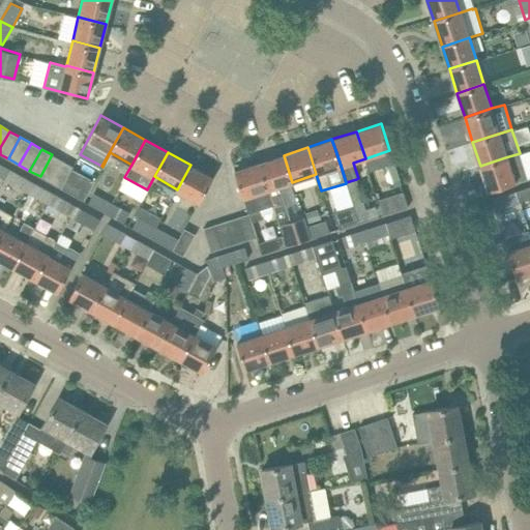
[(505,157),(480,166),(489,192),(516,182),(512,173),(525,170),(520,153),(505,157)]
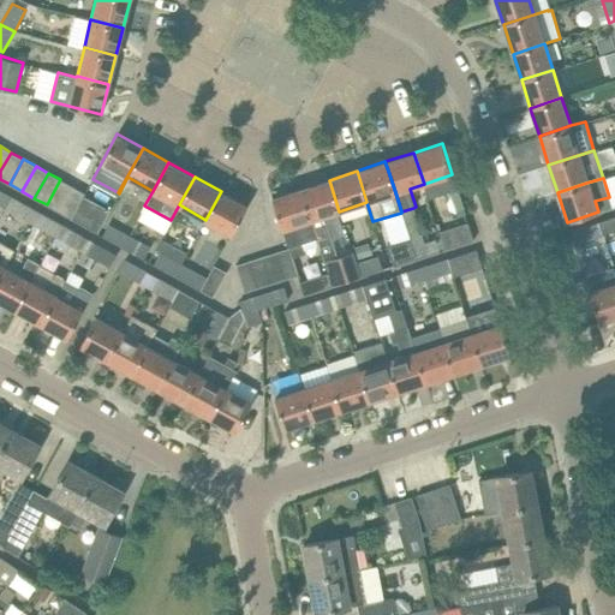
[(47,204),(59,212),(73,186),(60,179),(47,204)]
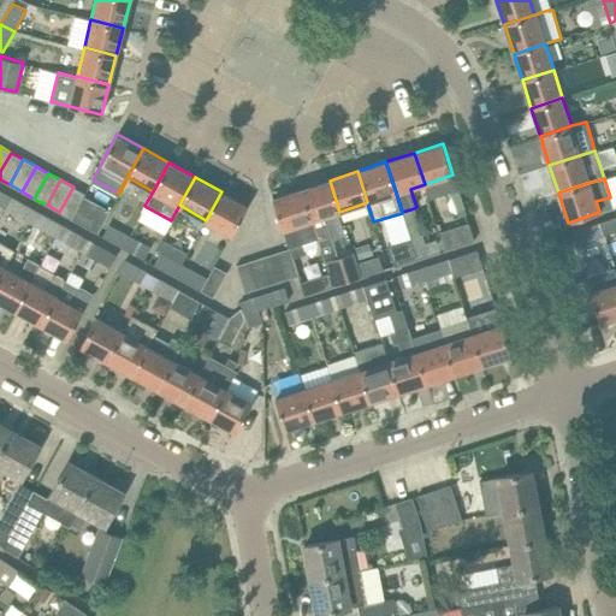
[(339,212),(330,181),(302,189),(318,240),(327,273),(331,286),(361,278),(353,253),(337,258),(325,217),(339,212)]
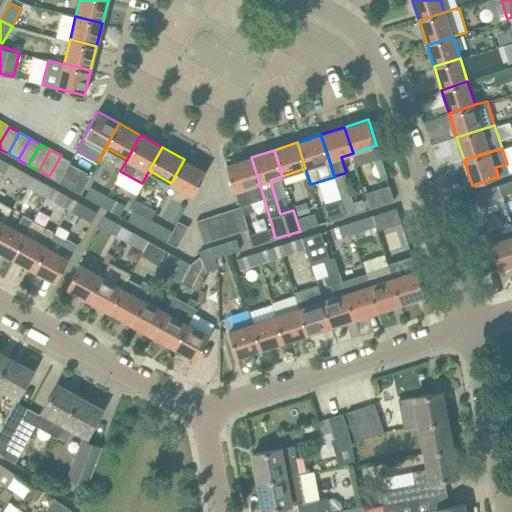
[(59,182),(65,171),(71,161),(61,155),(49,176),(59,182)]
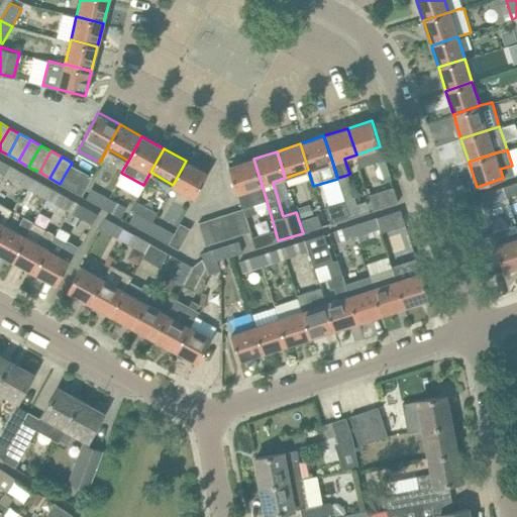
[(267,201),(253,159),(229,167),(242,208),(245,216),(256,213),(253,205),(267,201)]
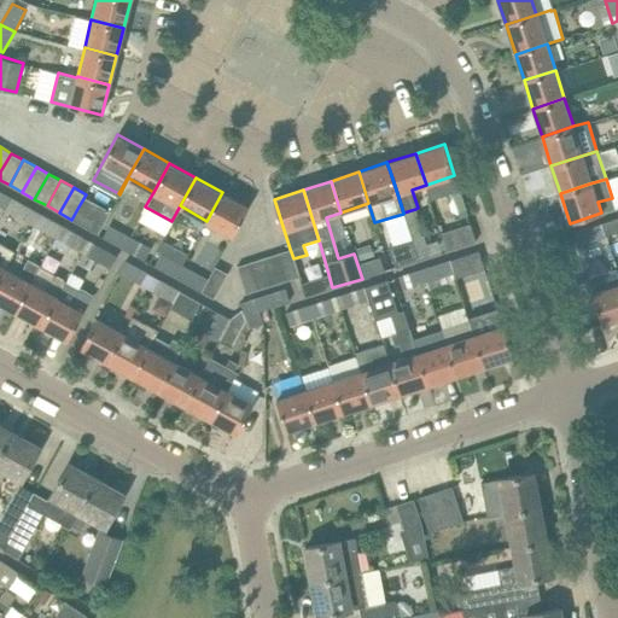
[(0,208),(4,211),(11,197),(0,191),(0,208)]
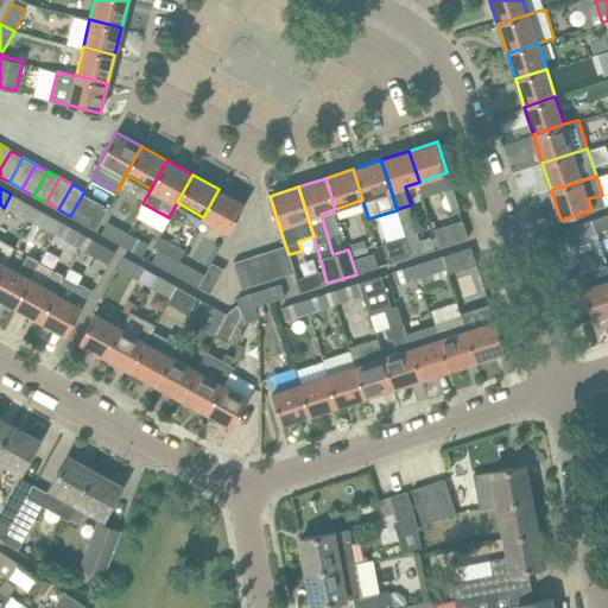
[(233,225),(245,203),(219,189),(203,217),(229,232),(233,225)]
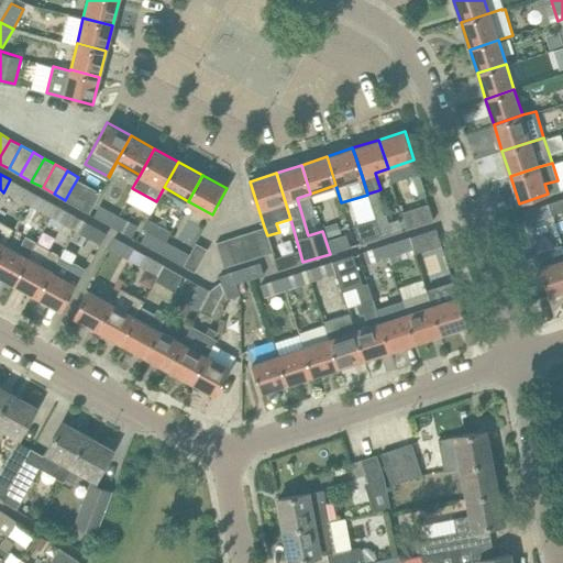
[(26,205),(33,192),(10,179),(3,192),(26,205)]
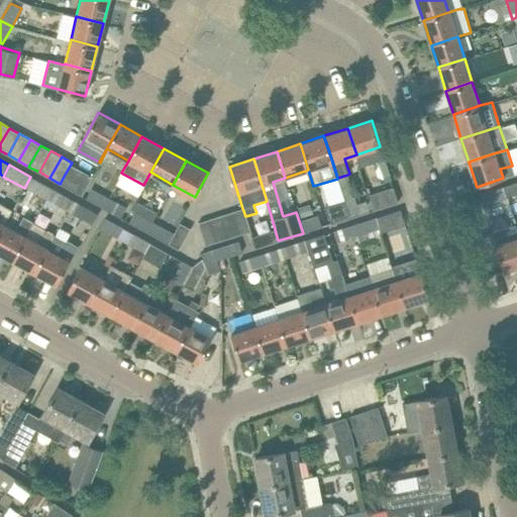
[(66,173),(60,184),(81,195),(82,196),(88,185),(76,179),(66,173)]
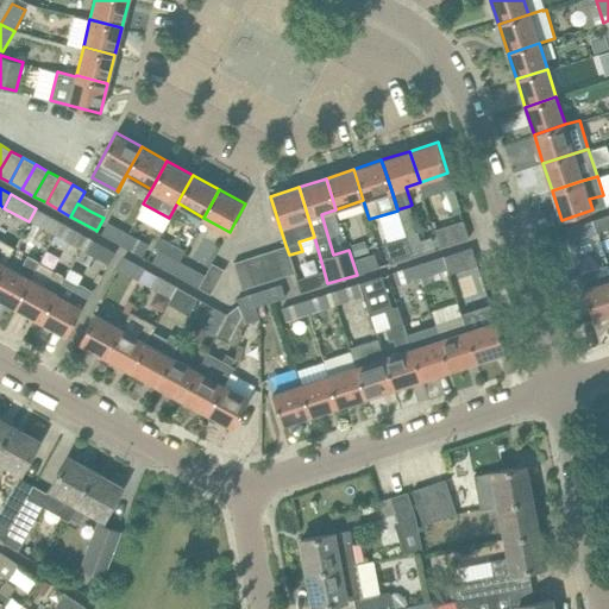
[(54,236),(61,223),(36,208),(29,221),(54,236)]
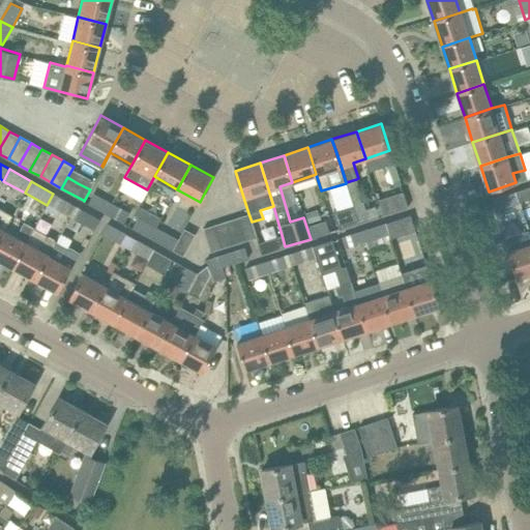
[(358,186),(348,190),(352,205),(358,223),(379,216),(375,206),(365,209),(358,186)]
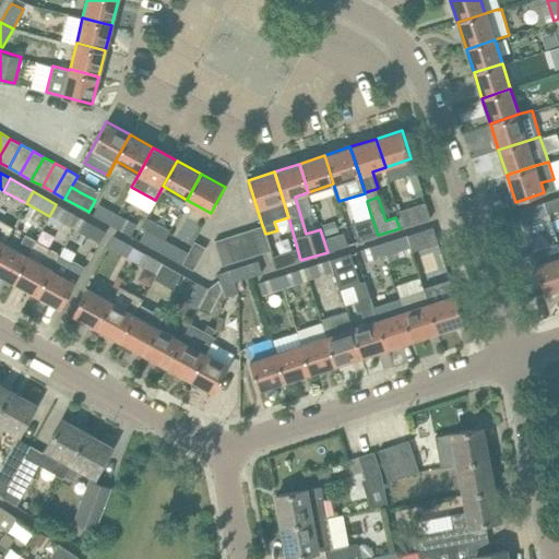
[(548,214),(558,210),(558,197),(544,201),(548,214)]
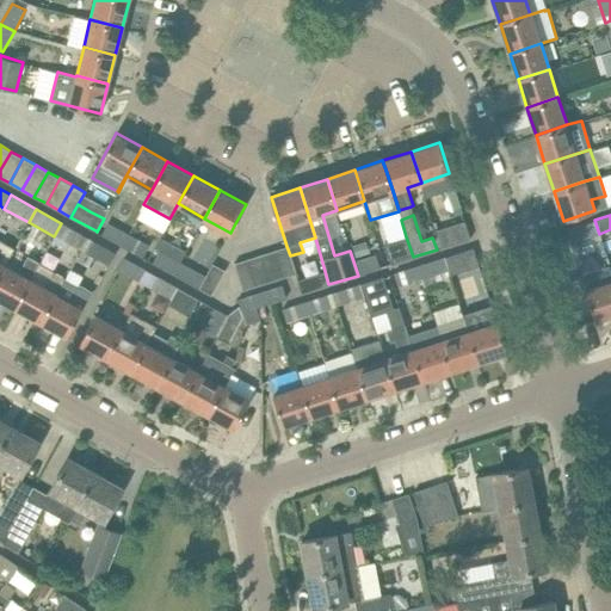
[(594,220),(575,227),(566,229),(571,242),(599,234),(594,220)]
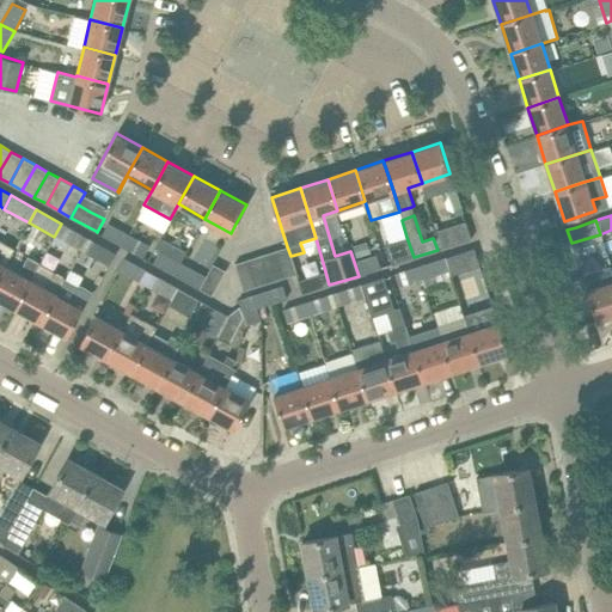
[(465,221),(442,228),(436,231),(442,249),(448,246),(471,239),(465,221)]
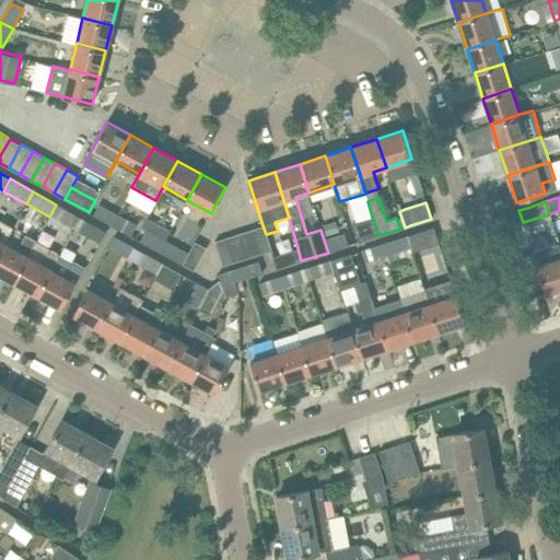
[(74,230),(81,218),(56,205),(49,217),(74,230)]
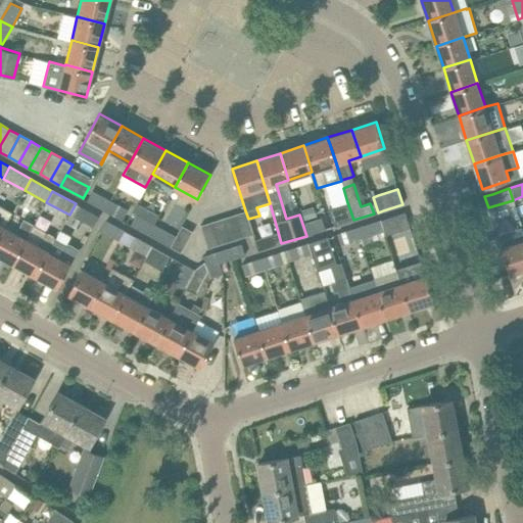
[(103,209),(109,199),(93,191),(87,201),(103,209)]
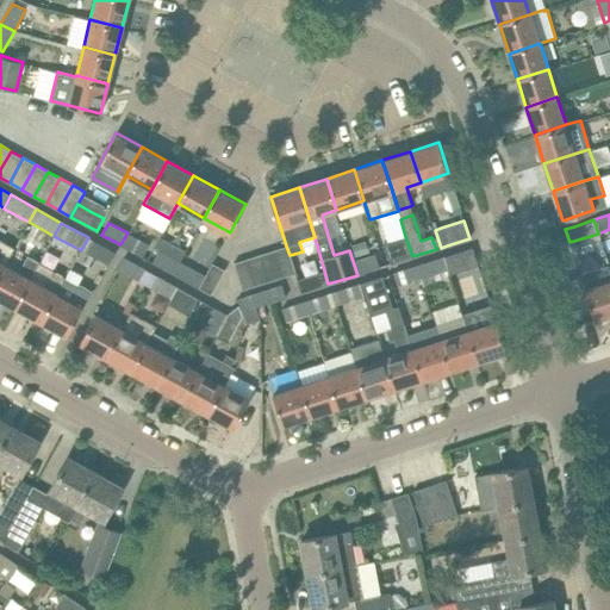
[(128,232),(120,244),(143,256),(150,244),(128,232)]
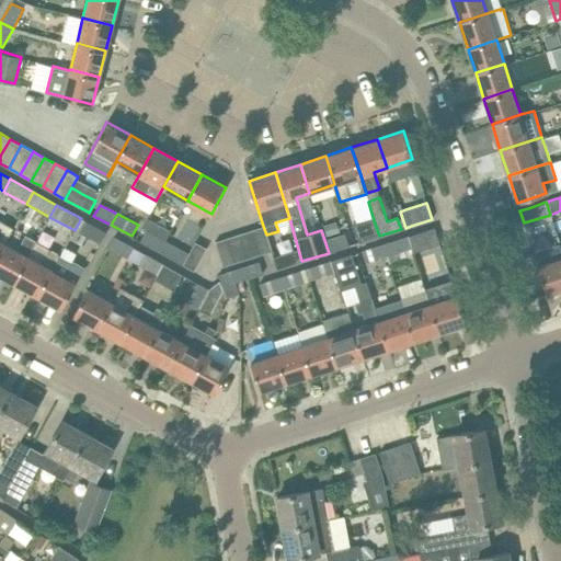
[(379,236),(373,217),(354,224),(359,242),(379,236)]
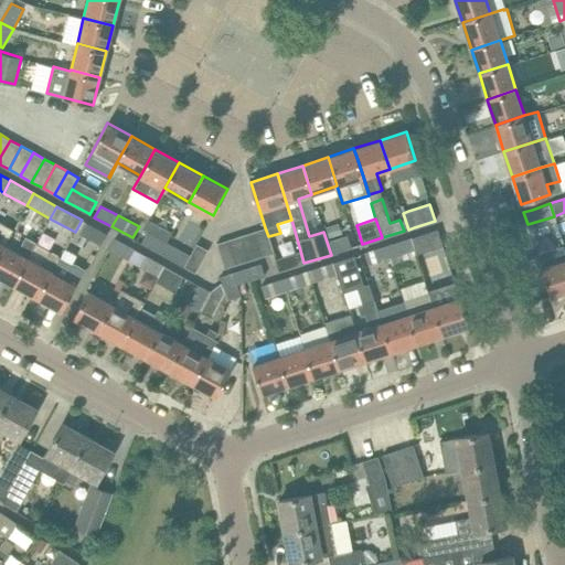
[(82,220),(75,232),(100,246),(107,234),(82,220)]
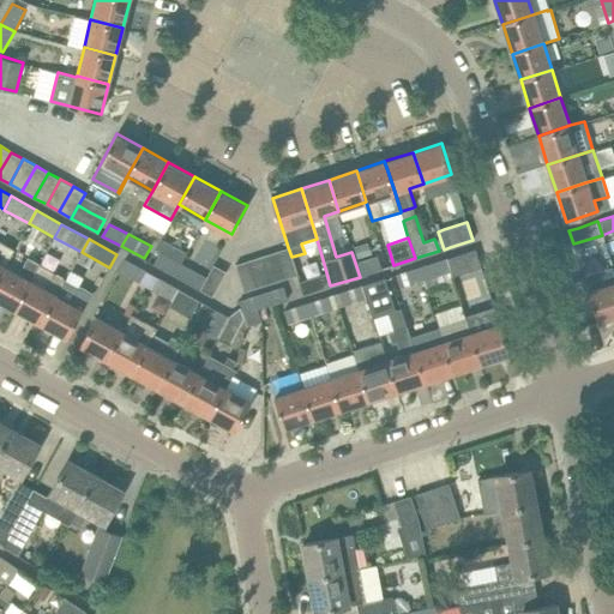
[(14,250),(0,241),(0,276),(6,265),(14,250)]
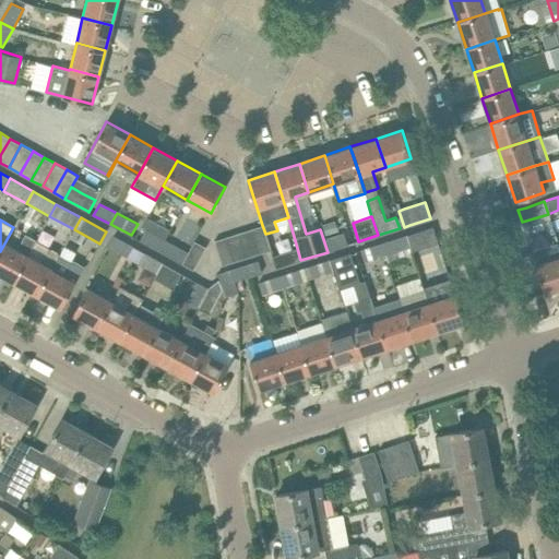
[(334,221),(320,225),(321,229),(320,229),(328,252),(348,246),(345,233),(339,235),(334,221)]
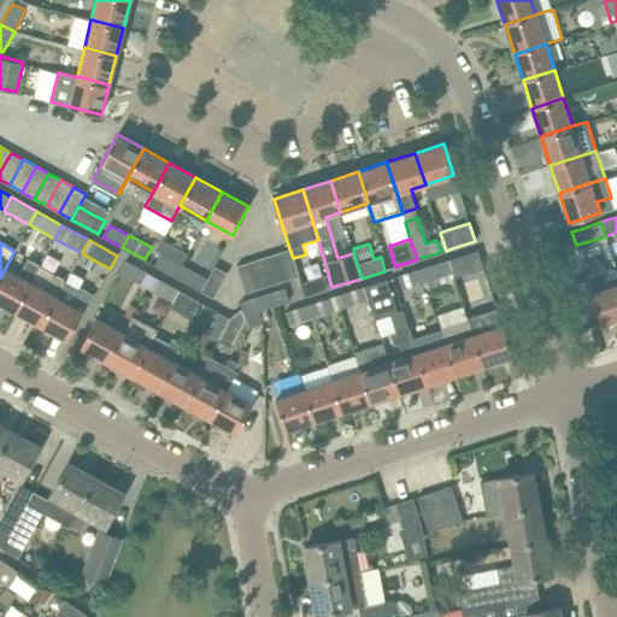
[(299,276),(293,258),(289,248),(276,253),(286,280),(299,276)]
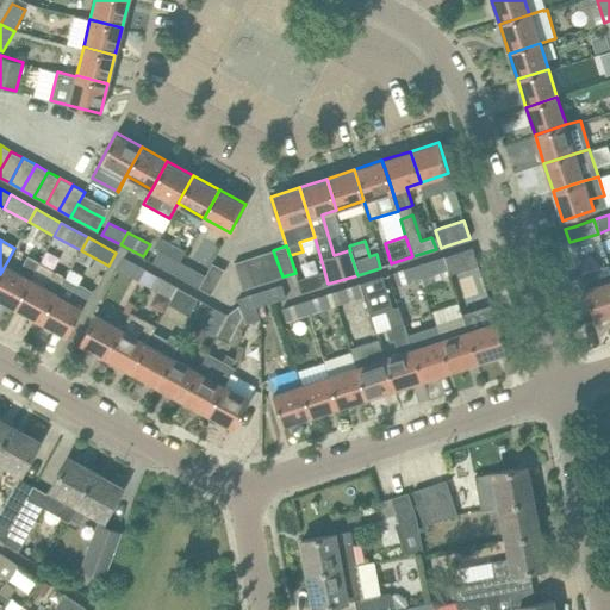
[(450,274),(478,265),(473,248),(444,256),(448,271),(450,274)]
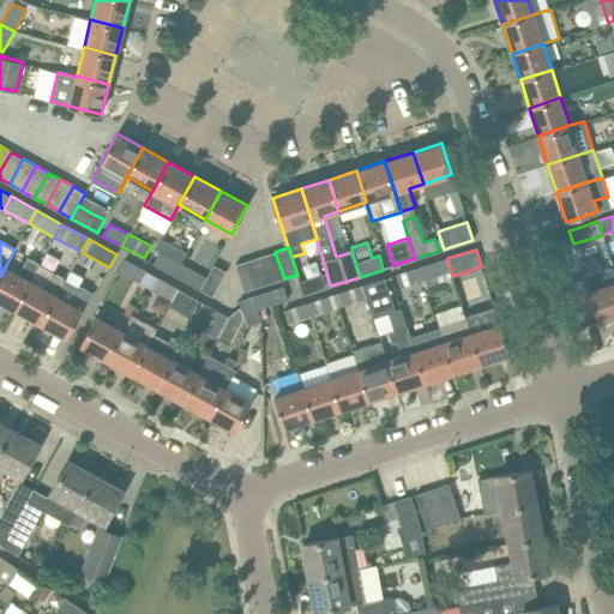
[(174,276),(181,263),(161,252),(154,264),(174,276)]
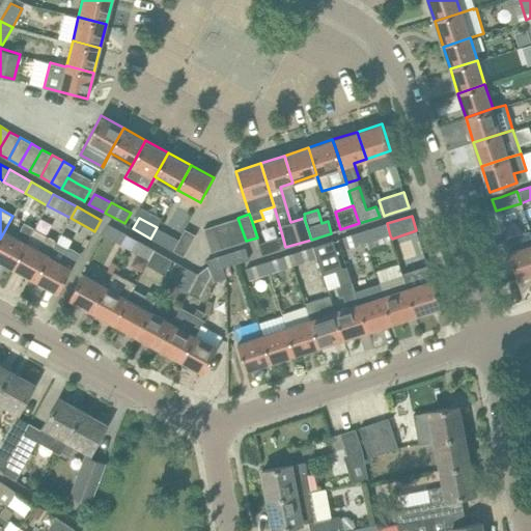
[(234,245),(246,241),(238,218),(226,221),(234,245)]
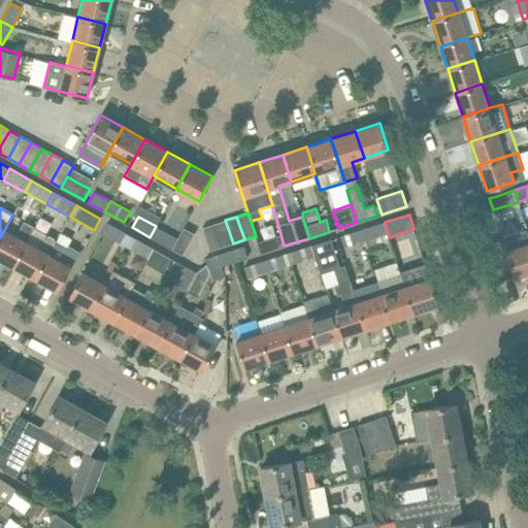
[(222,248),(233,243),(225,220),(213,224),(222,248)]
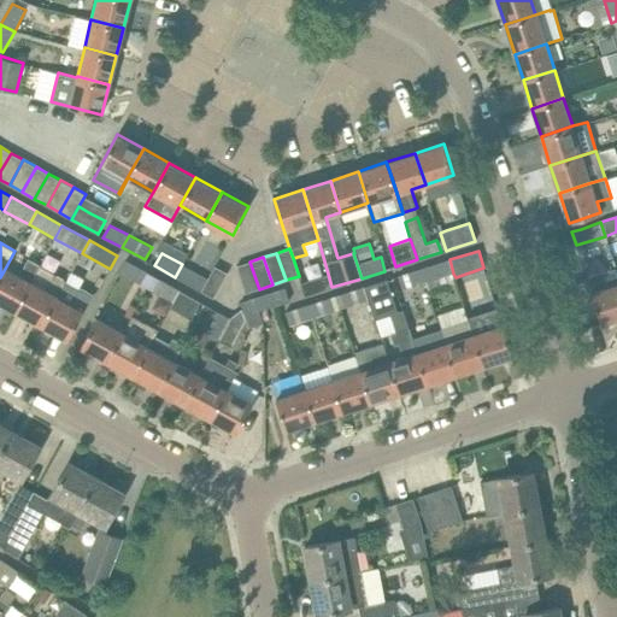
[(28,258),(19,274),(6,266),(0,277),(0,301),(15,310),(40,266),(40,265),(28,258)]
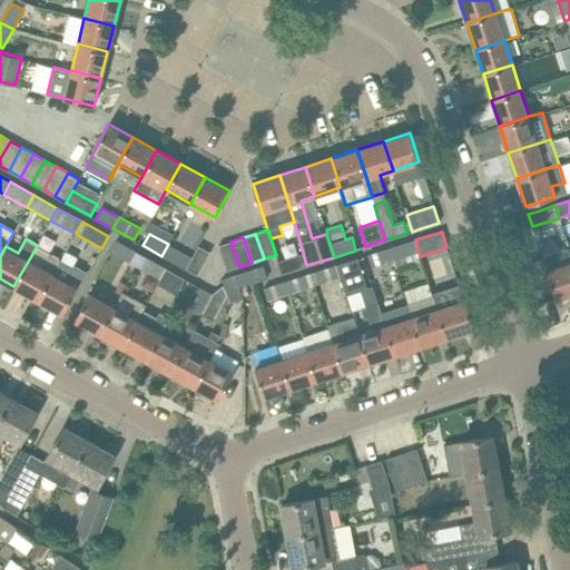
[(419,253),(415,239),(389,248),(392,261),(394,259),(397,268),(409,265),(405,257),(419,253)]
